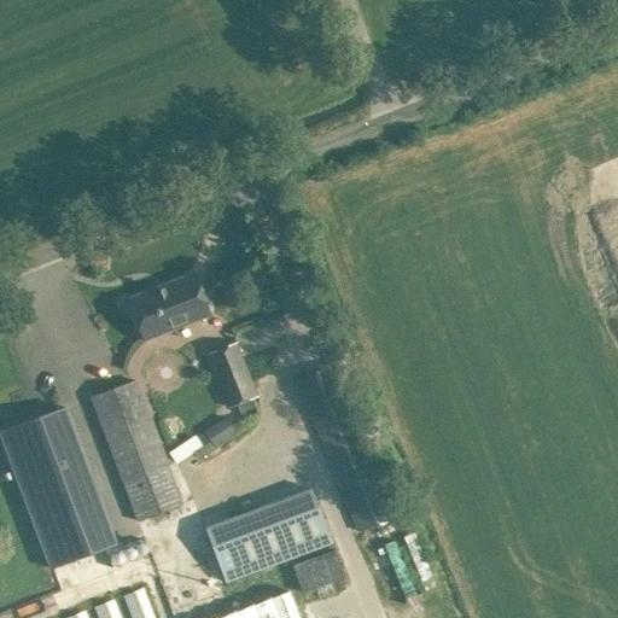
[(211,314),(196,273),(128,299),(144,340),(211,314)]
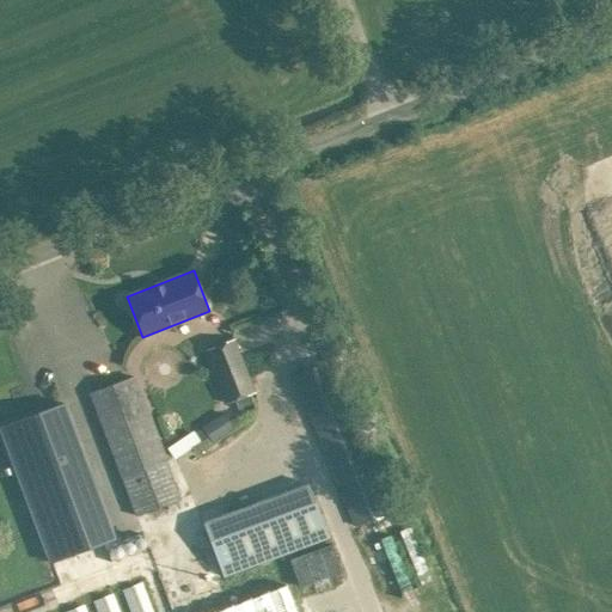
[(206,349),(227,403),(257,391),(234,337),(206,349)]
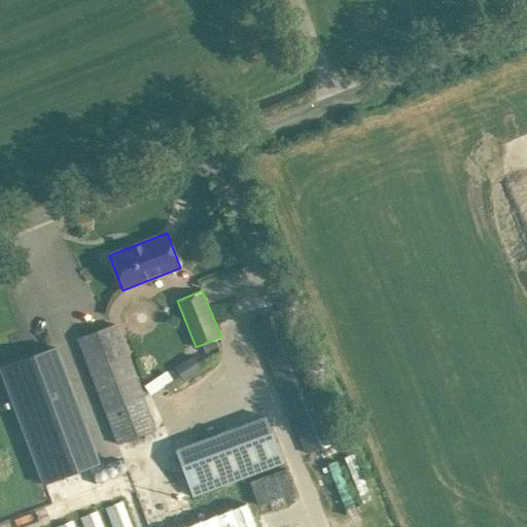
[(78,339),(105,410),(116,444),(155,429),(142,396),(115,324),(78,339)]
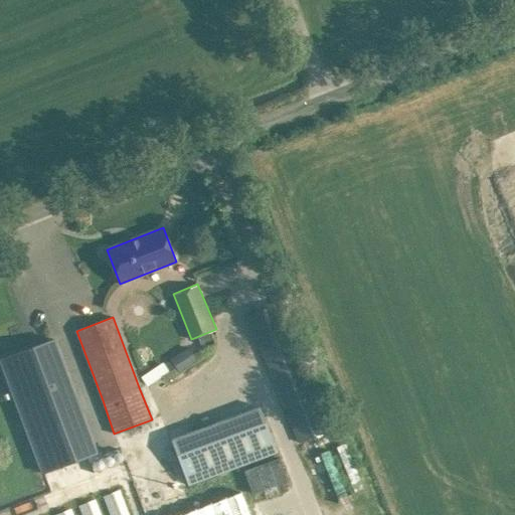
[(18,365),(5,370),(42,473),(97,453),(54,339),(14,354),(18,365)]
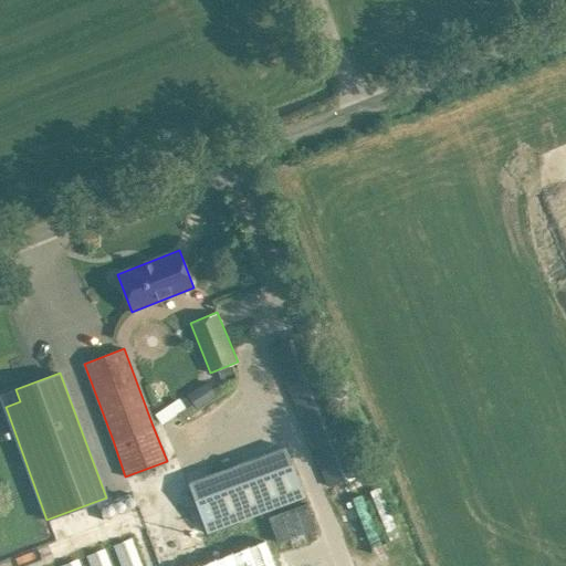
[(177,413),(180,419),(218,397),(207,380),(187,392),(188,395),(173,405),(173,404),(156,415),(161,423),(177,413)]
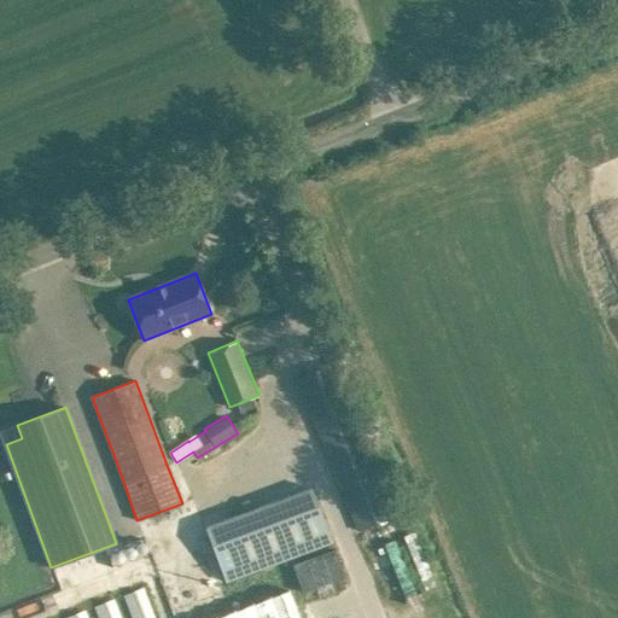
[(185,477),(175,481),(181,494),(191,490),(185,477)]
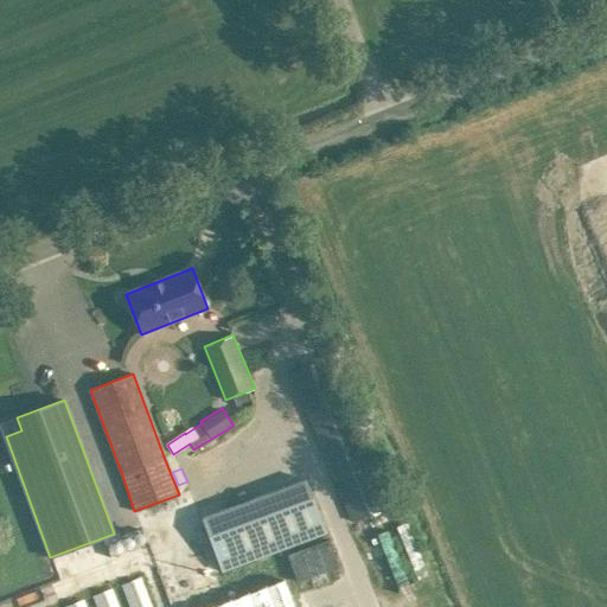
[(202,517),(223,572),(327,532),(306,477),(202,517)]
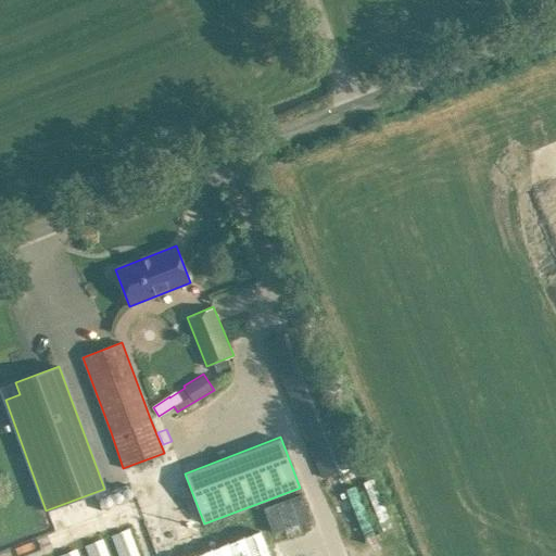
[(300,492),(262,506),(272,532),(310,517),(300,492)]
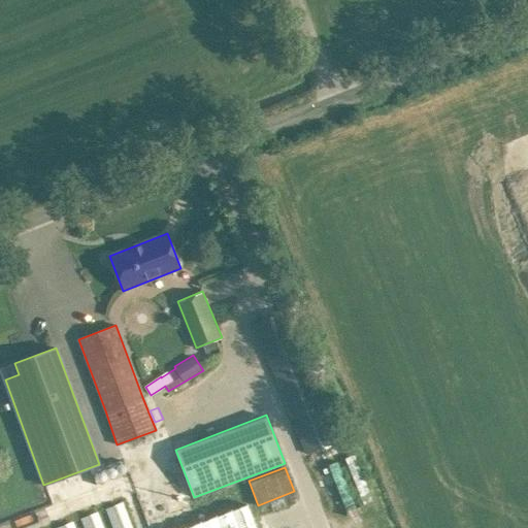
[(186,527),(256,527),(248,504),(186,527)]
